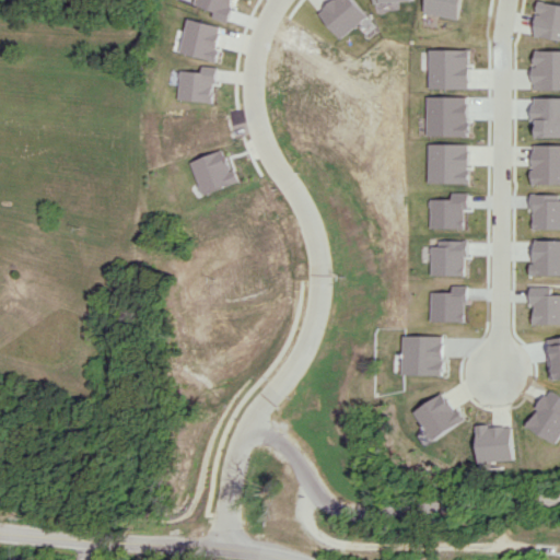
[(368,15),(353,0),(328,0),(316,11),(340,38),(368,15)]
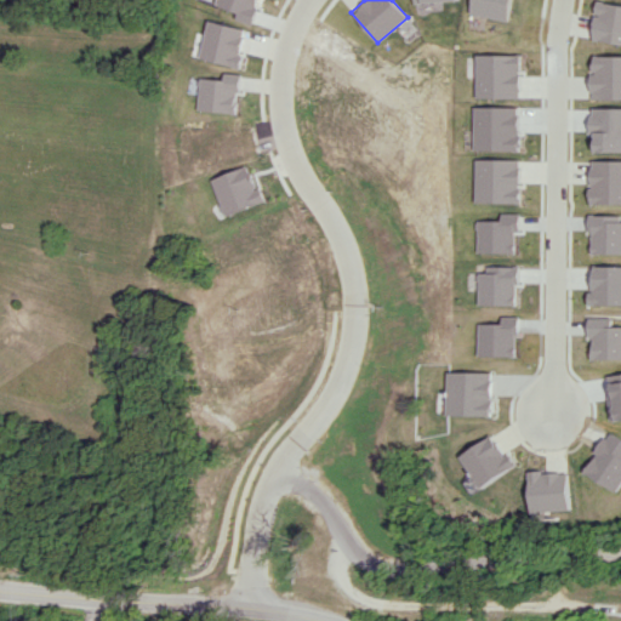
[(507,21),(512,0),(471,0),(469,12),(507,21)]
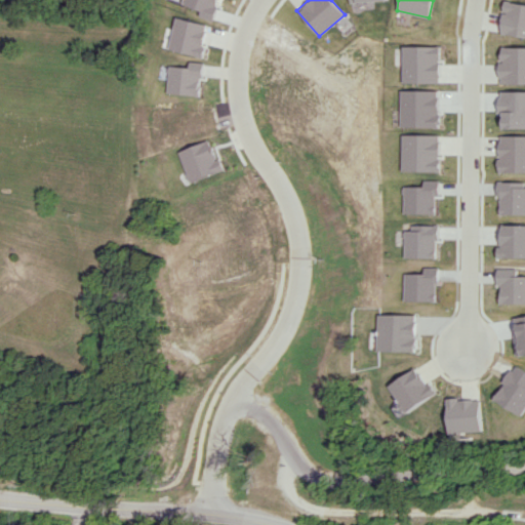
[(524,37),(524,3),(506,0),(500,33),(524,37)]
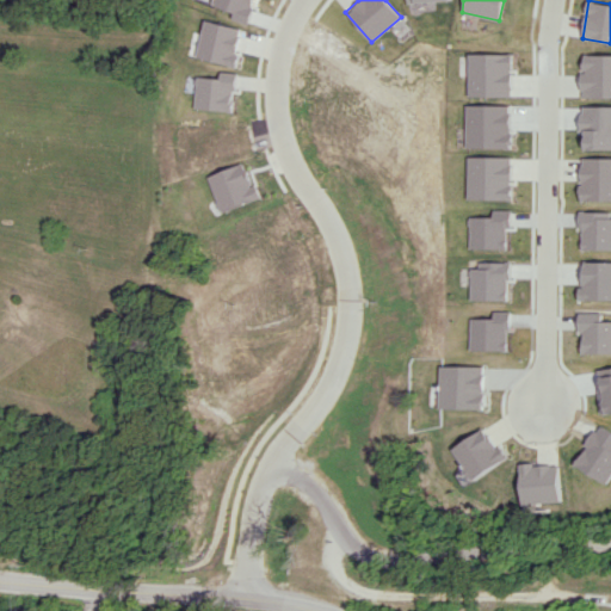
[(235,66),(244,28),(205,20),(197,59),(235,66)]
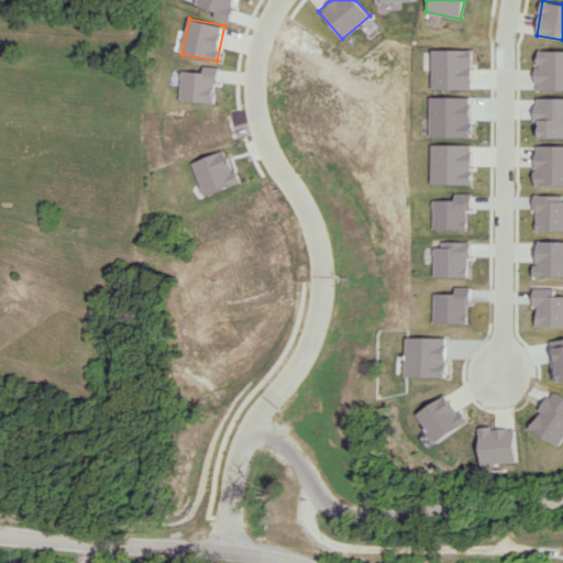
[(536,89),(562,89),(562,50),(537,50),(536,89)]
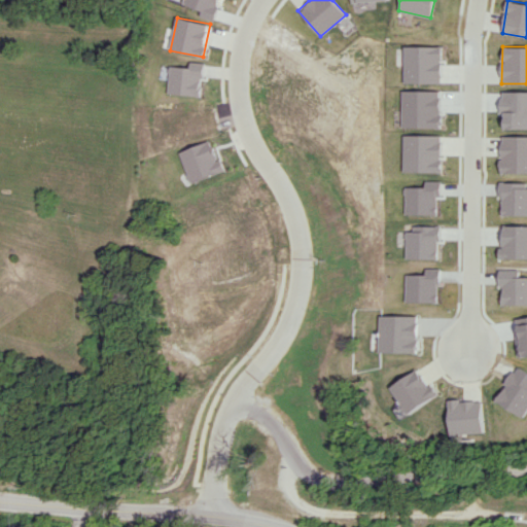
[(192,67),(170,66),(169,94),(202,96),(203,63),(192,62),(192,67)]
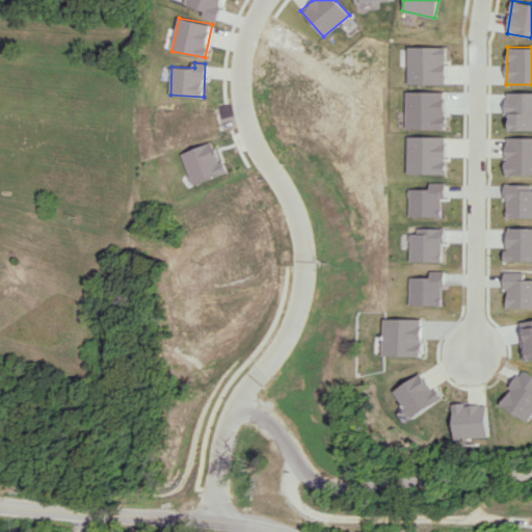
[(531,137),(505,137),(505,175),(531,174),(531,137)]
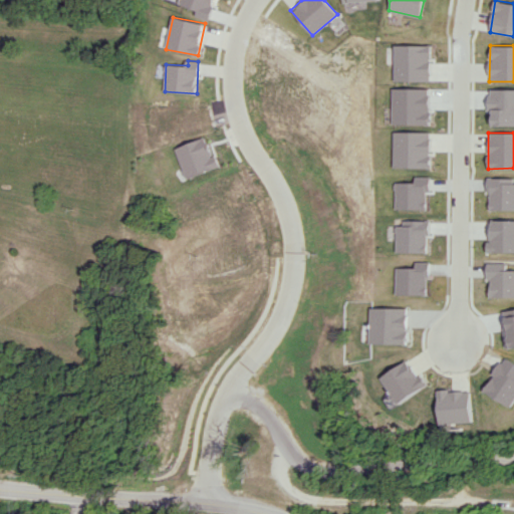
[(177,146),(185,177),(217,169),(210,138),(177,146)]
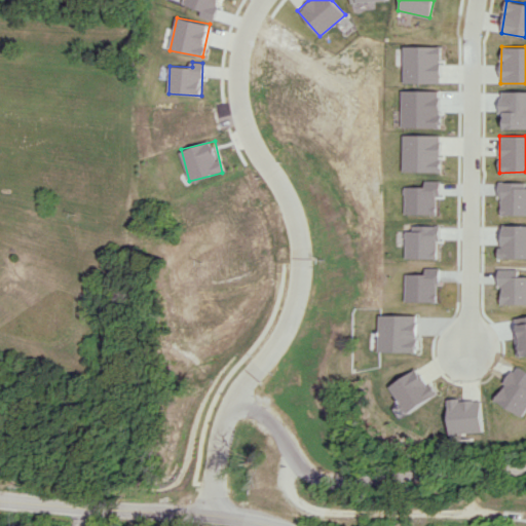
[(407,413),(437,398),(421,368),(391,384),(407,413)]
